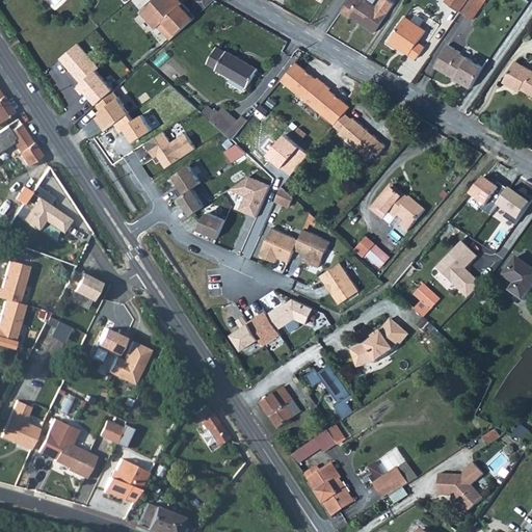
[(154,23),(177,0),(154,0),(142,10),(154,23)]
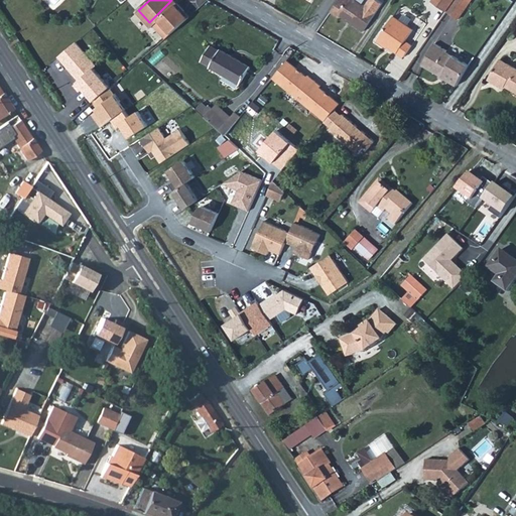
[(152,26),(154,24),(160,19),(171,32),(187,13),(175,0),(171,0),(149,22),(152,26)]
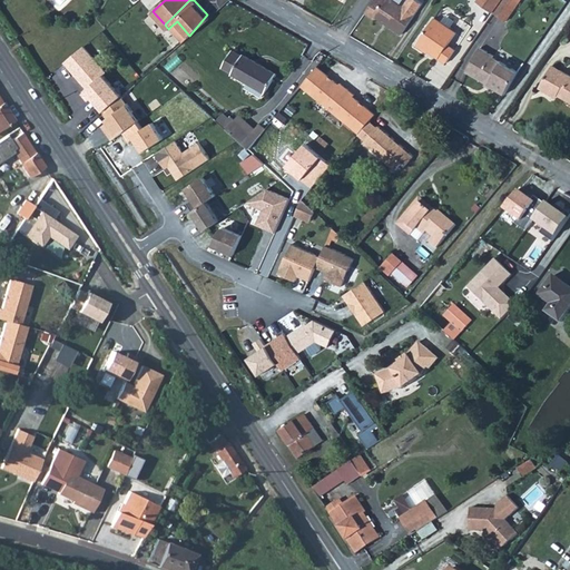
[(396,36),(416,5),(409,0),(403,0),(399,9),(385,0),(381,0),(370,0),(361,15),(367,20),(369,18),(396,36)]
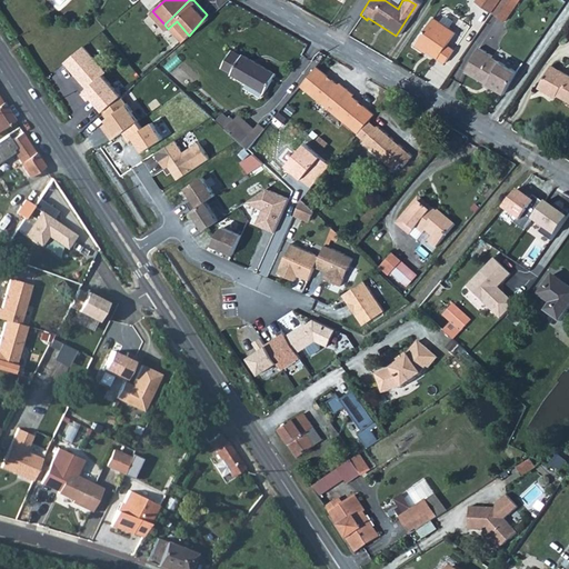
[(497,0),(476,0),(473,5),(488,15),(497,0)]
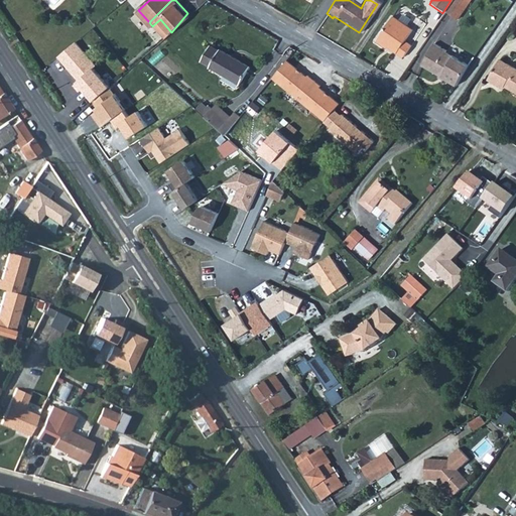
[(450,0),(442,13),(455,21),(469,0),(450,0)]
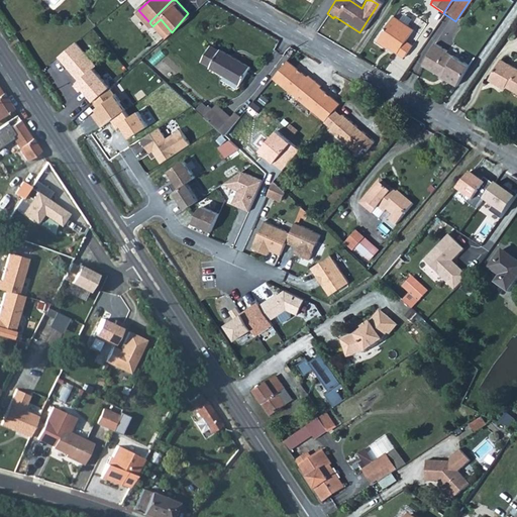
[(401,11),(398,16),(412,24),(415,18),(401,11)]
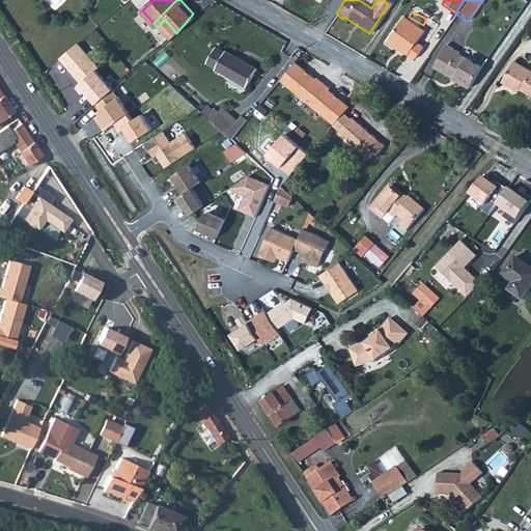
[(193,14),(176,33),(177,33),(196,18),(193,14)]
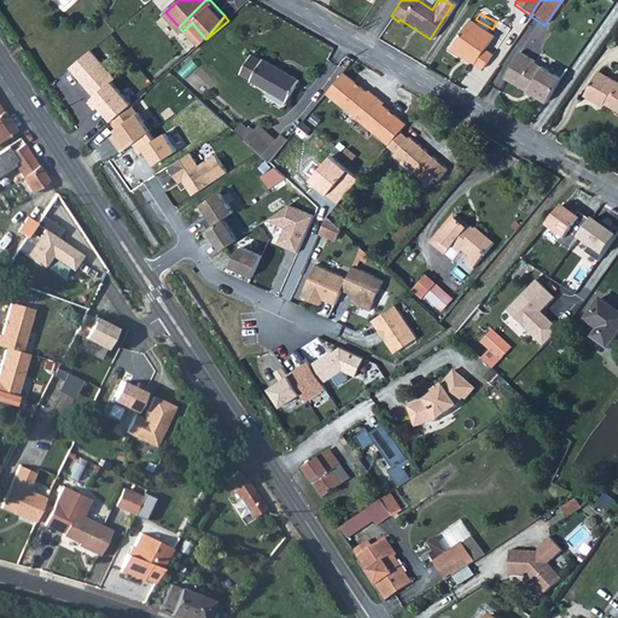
[(491,40),(466,22),(447,51),(459,58),(460,56),(473,64),(471,66),(479,73),(490,57),(484,52),(491,40)]
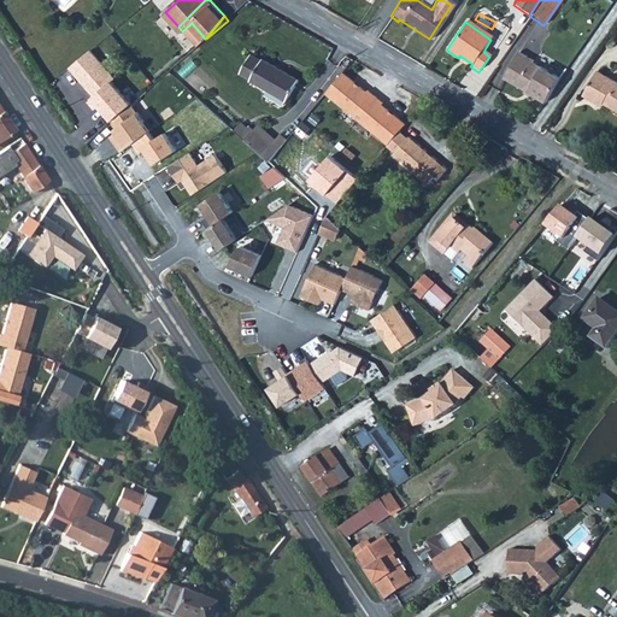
[(192,23),(184,29),(199,46),(205,39),(192,23)]
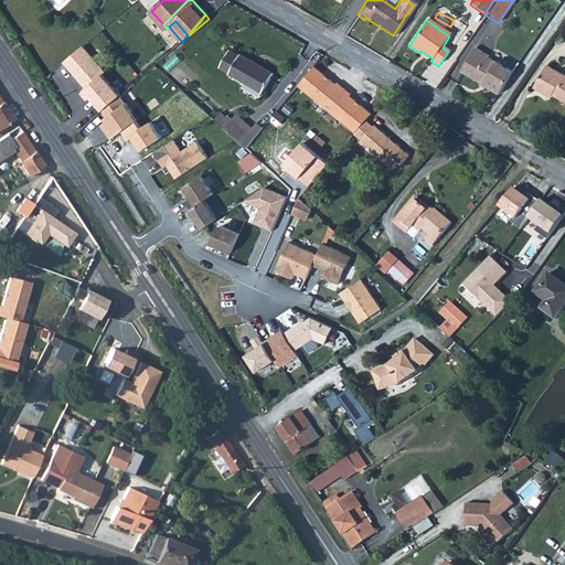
[(87,88),(103,75),(107,71),(84,44),(64,62),(87,88)]
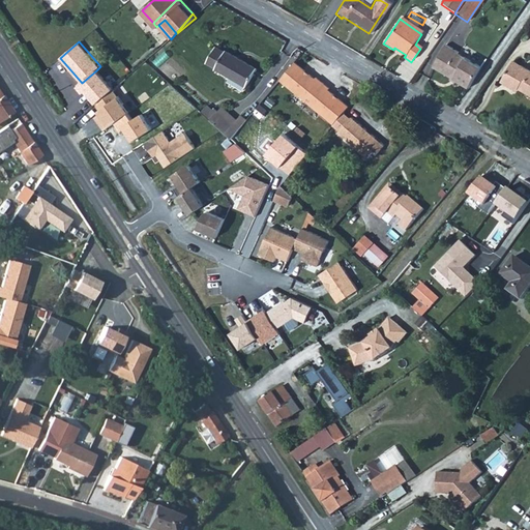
[(457,53),(443,45),(432,66),(467,86),(477,66),(455,55),(457,53)]
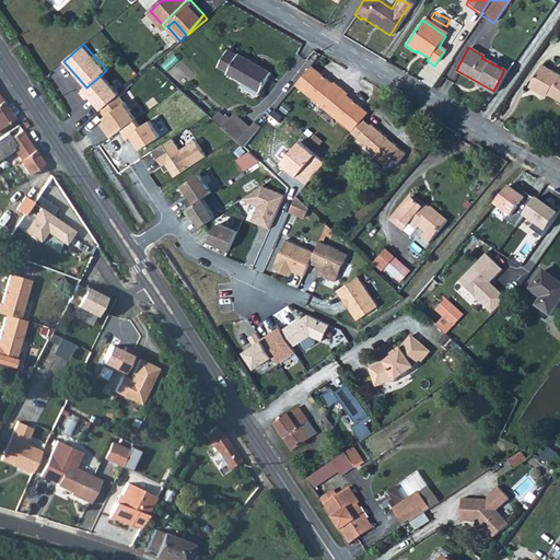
[(228,74),(260,93),(272,72),(240,55),(238,56),(228,49),(219,67),(229,72),(228,74)]
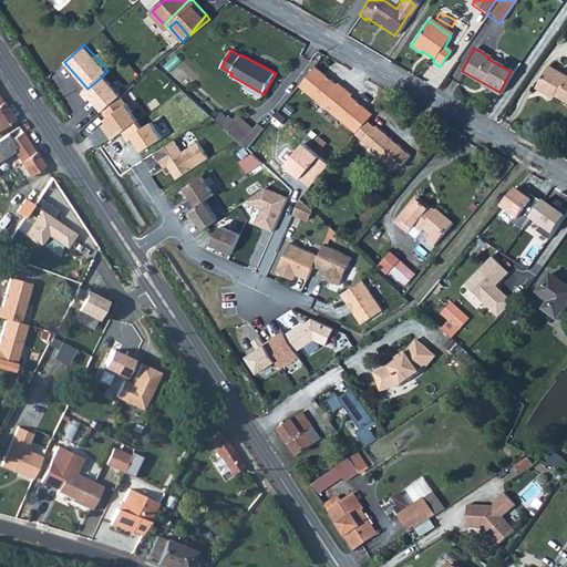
[(339,82),(338,83),(316,65),(300,84),(358,131),(368,120),(374,113),(352,95),(353,93),(339,82)]
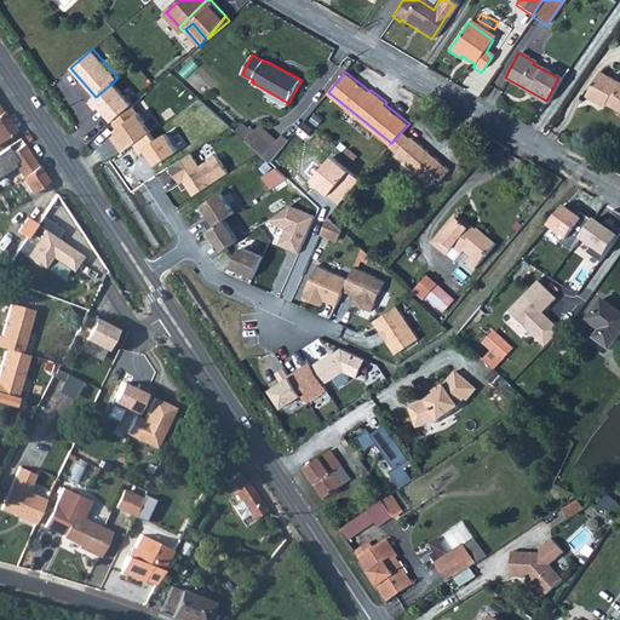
[(619,84),(597,72),(584,96),(597,103),(598,101),(619,113),(619,84)]
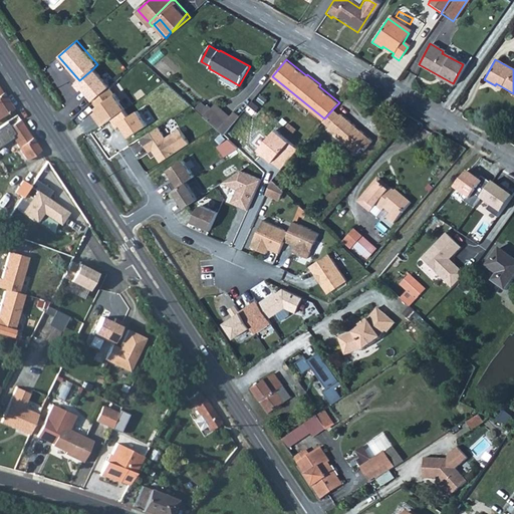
[(79,80),(74,85),(78,92),(82,88),(93,101),(95,100),(110,89),(112,88),(93,68),(79,80)]
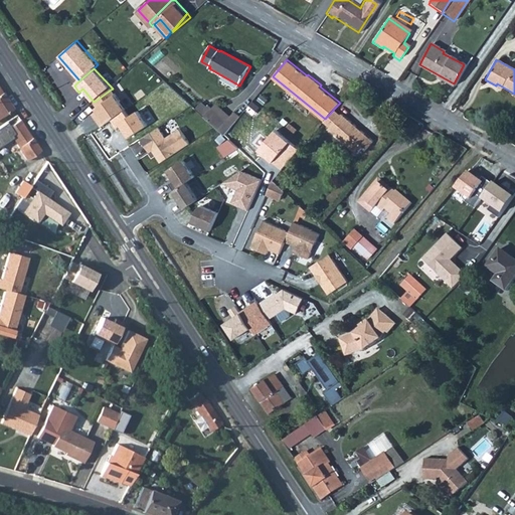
[(111,90),(96,101),(99,105),(99,113),(95,115),(101,125),(111,119),(124,110),(124,109),(111,90)]
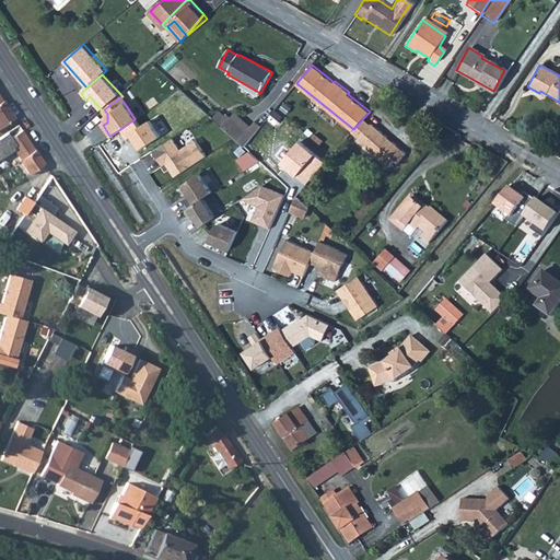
[(6,103),(0,106),(0,123),(3,128),(16,119),(6,103)]
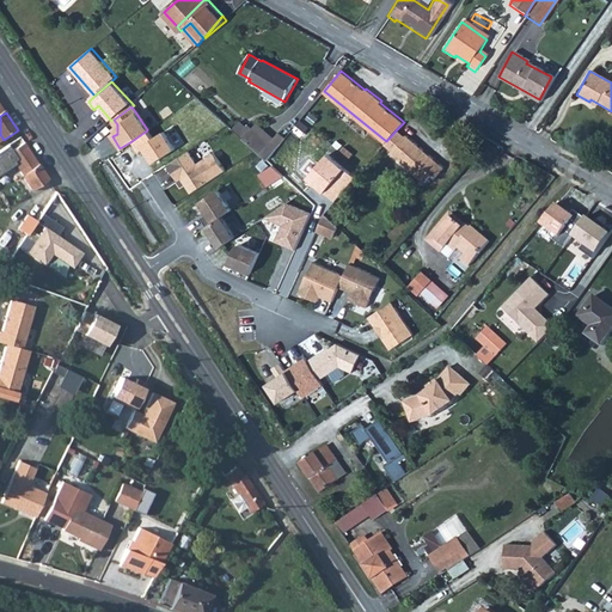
[(267,158),(285,136),(277,130),(269,141),(252,124),(243,136),(267,158)]
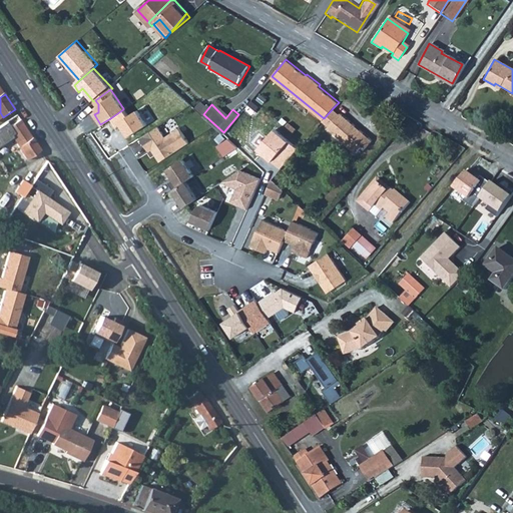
[(339,113),(333,108),(324,118),(323,120),(329,125),(327,126),(355,151),(361,144),(365,147),(372,139),(341,112),(339,113)]
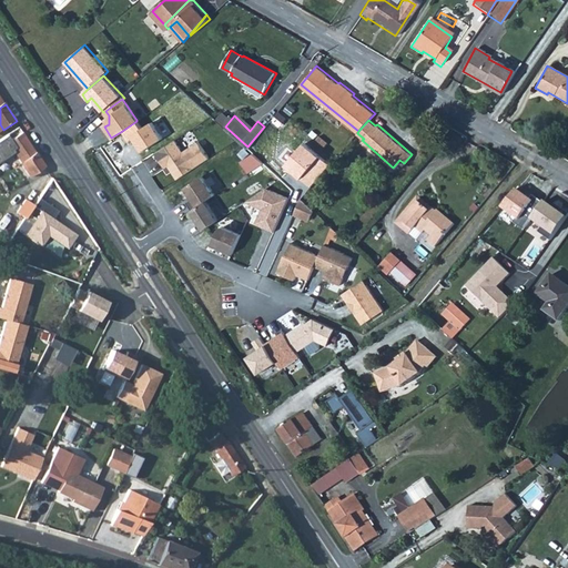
[(137,121),(122,131),(129,140),(134,137),(144,151),(162,139),(152,123),(142,130),(137,121)]
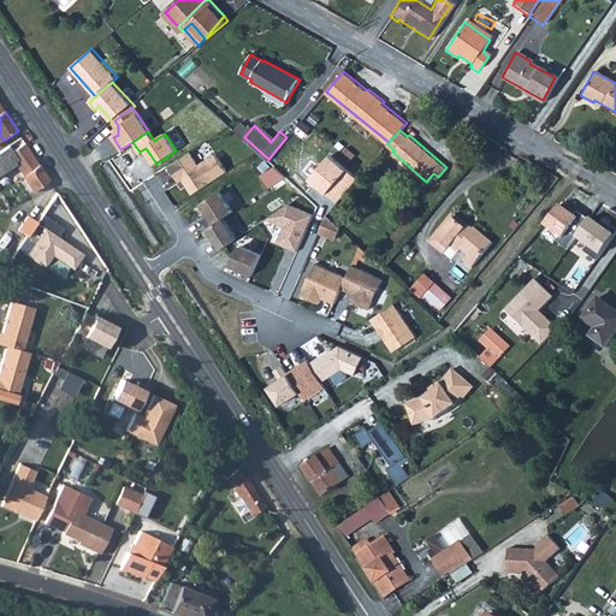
[(52,193),(47,187),(52,183),(28,144),(15,153),(22,163),(18,165),(41,200),(52,193)]
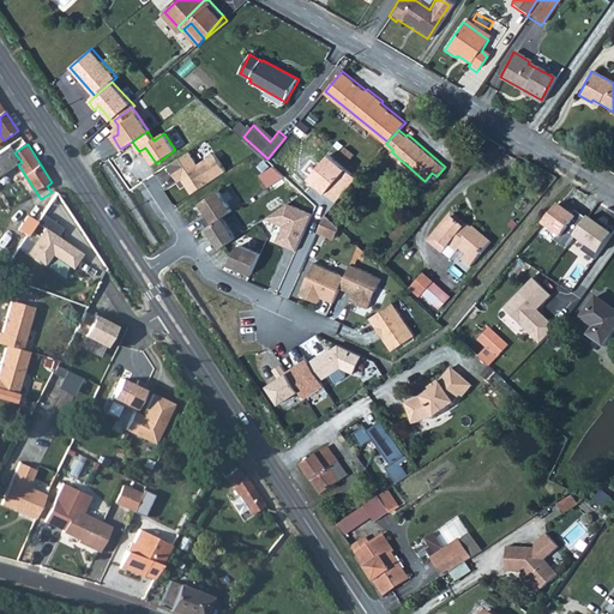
[(192,151),(170,166),(181,181),(187,178),(188,180),(188,184),(194,193),(230,172),(218,152),(200,163),(192,151)]
